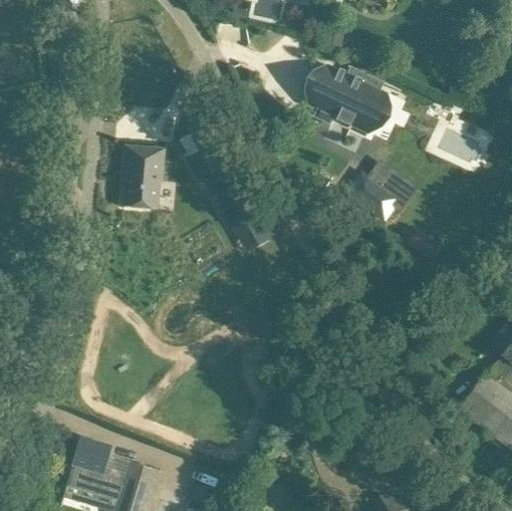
[(249,9),(235,5),(233,15),(247,19),(249,9)]
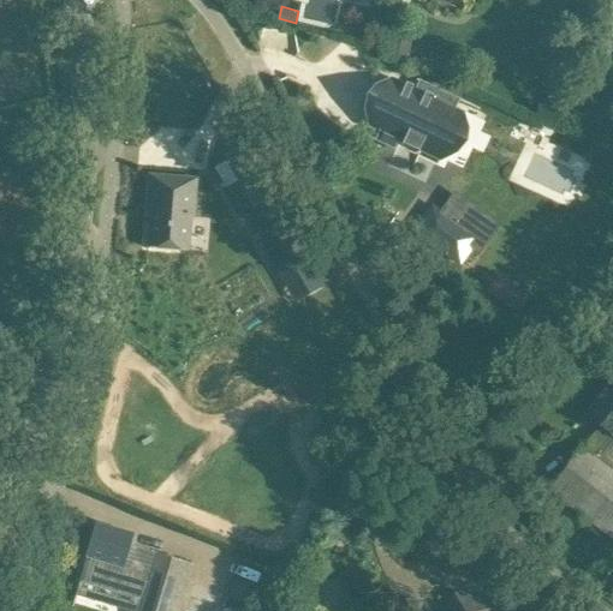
[(402,40),(399,53),(409,55),(412,41),(402,40)]
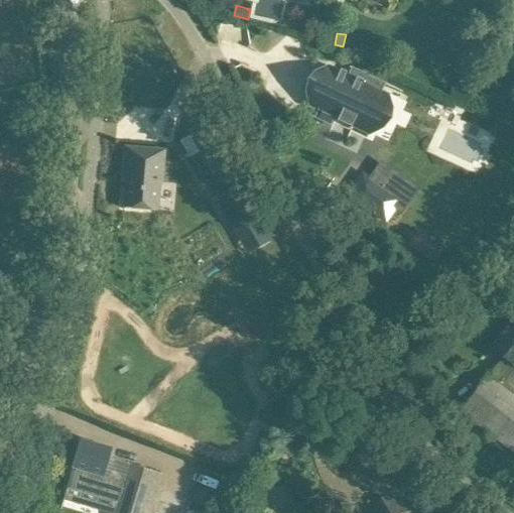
[(170,59),(163,62),(167,70),(174,67),(170,59)]
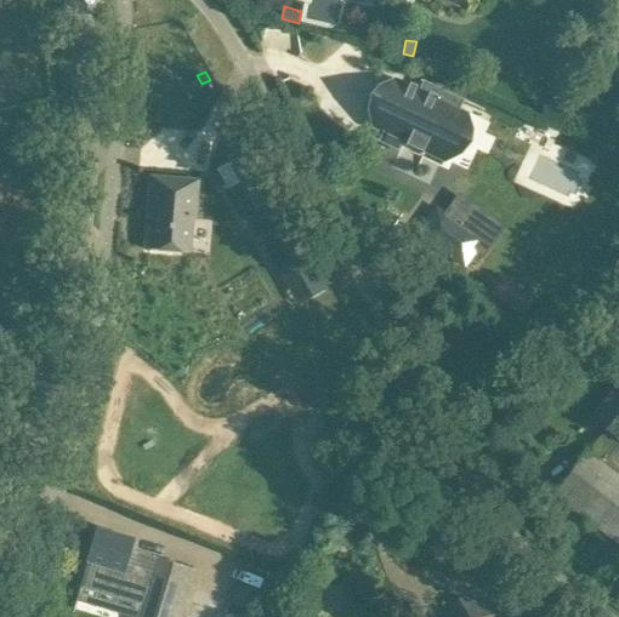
[(487,107),(424,78),(422,79),(425,80),(420,90),(396,78),(375,124),(385,129),(381,138),(374,135),(374,136),(401,149),(402,147),(401,147),(405,138),(448,158),(449,155),(469,113),(465,110),(461,109),(466,100),(467,101),(473,103),(487,109),(487,107)]
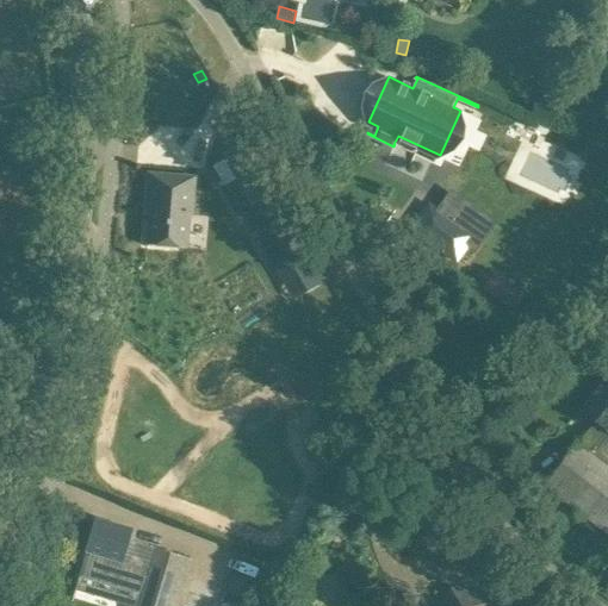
[(247,141),(227,152),(254,200),(274,189),(247,141)]
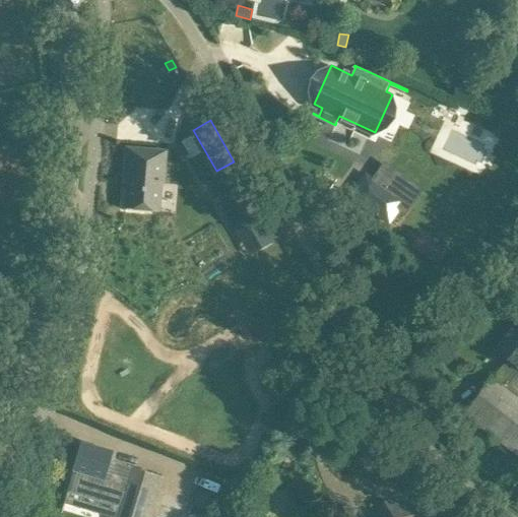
[(128,146),(126,178),(129,178),(126,207),(160,210),(163,183),(166,183),(168,149),(128,146)]
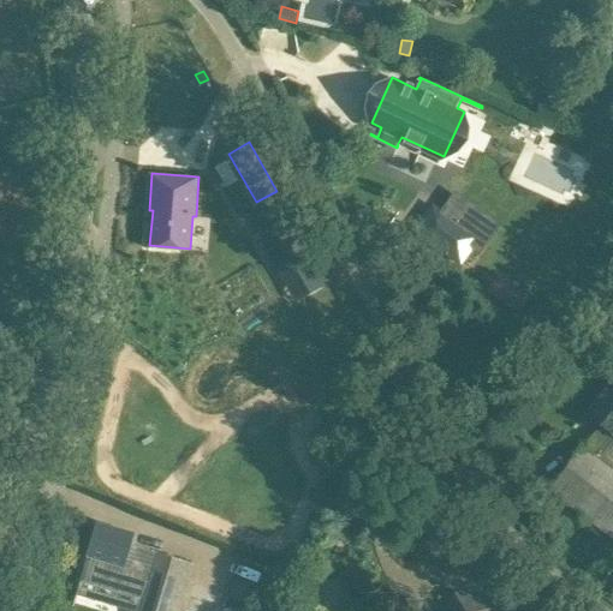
[(480,235),(450,215),(434,204),(417,228),(416,229),(432,240),(462,261),(480,235)]
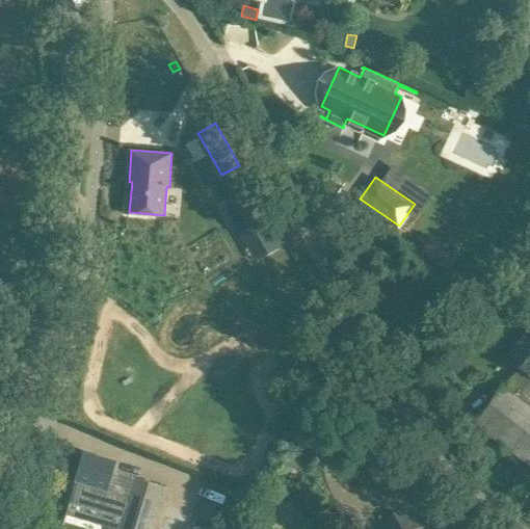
[(248,191),(227,204),(239,226),(261,213),(248,191)]
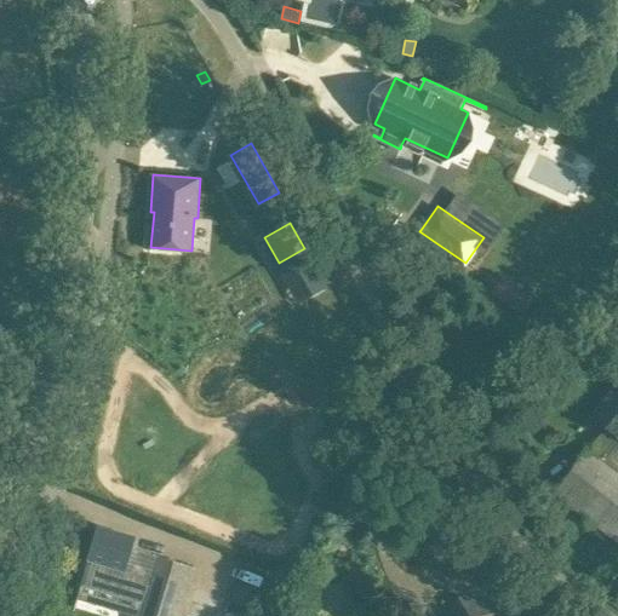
[(503,265),(491,281),(503,291),(515,275),(503,265)]
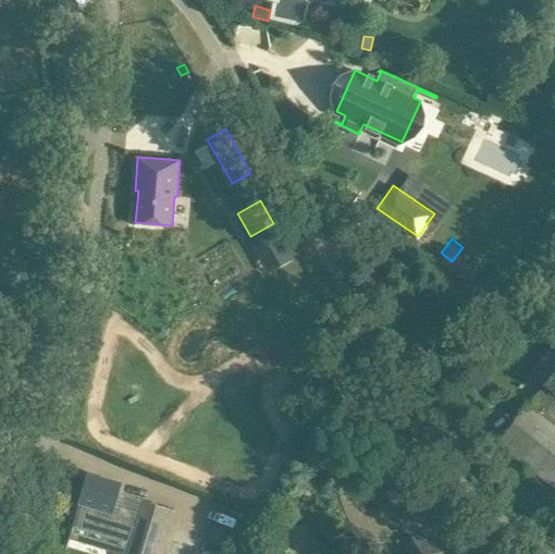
[(420,360),(436,352),(429,339),(414,347),(420,360)]
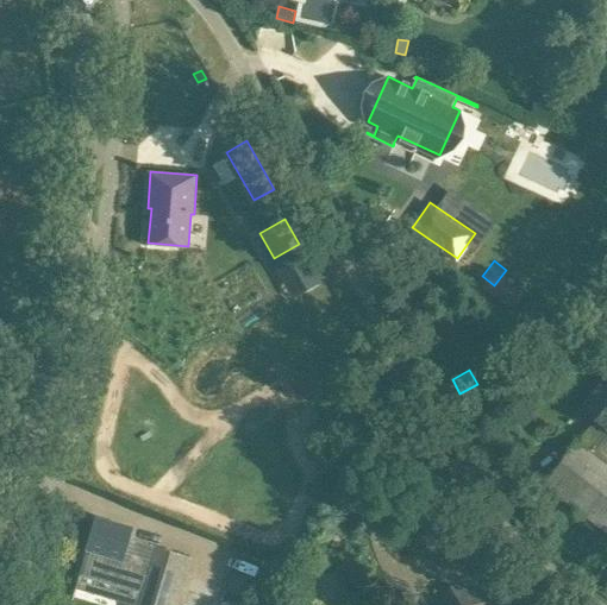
[(606,376),(581,408),(596,420),(579,441),(577,441),(540,489),(551,497),(557,491),(606,528),(606,376)]
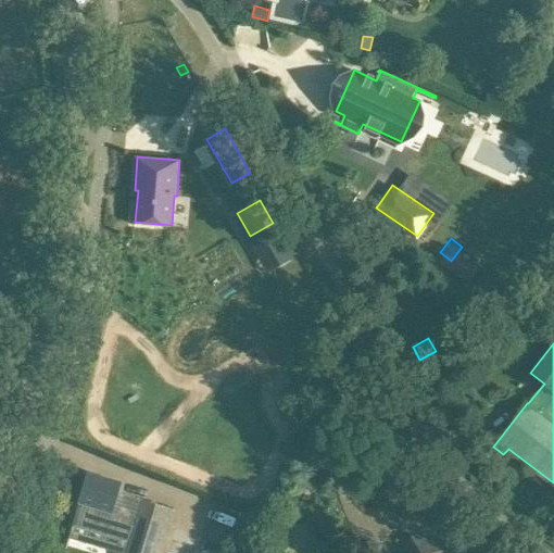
[(121,482),(110,479),(89,473),(77,511),(96,516),(99,506),(131,515),(120,552),(163,552),(176,508),(118,491),(121,482)]
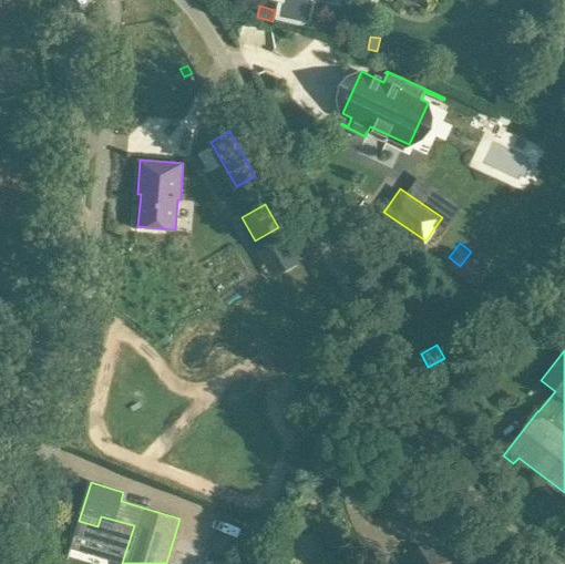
[(455,563),(458,559),(422,543),(412,563),(455,563)]
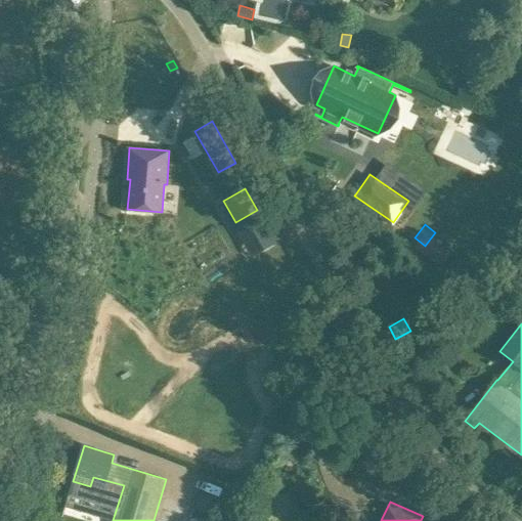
[(459,520),(462,507),(448,505),(445,520),(459,520)]
